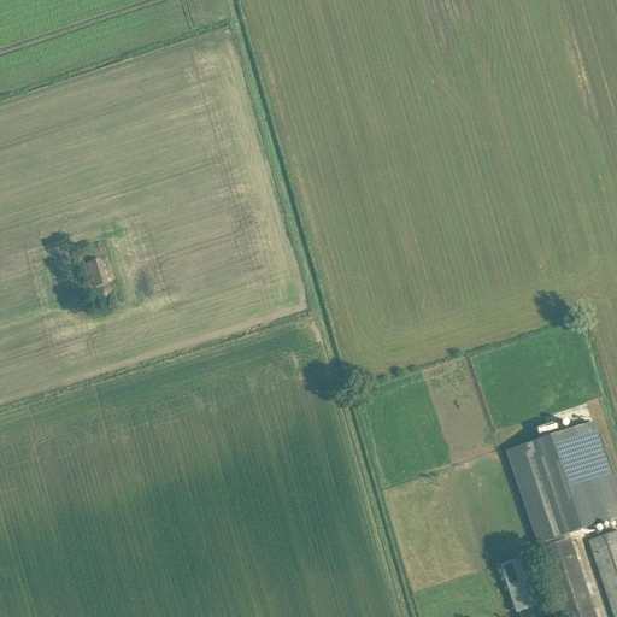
[(100,259),(88,263),(95,287),(107,283),(100,259)]
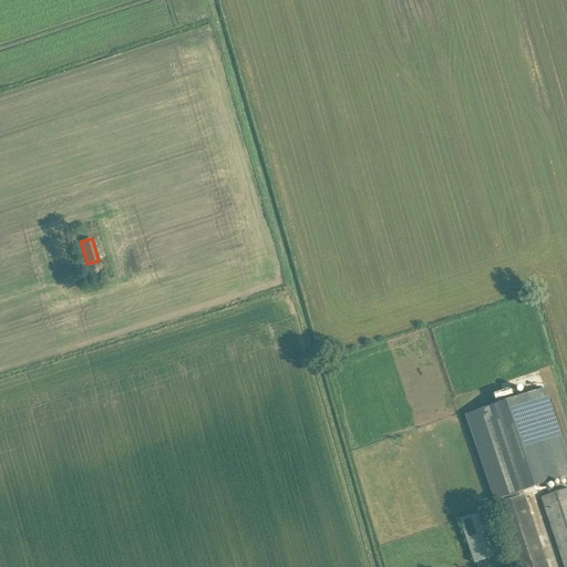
[(566,453),(545,388),(517,398),(514,388),(493,394),(496,404),(465,414),(494,501),(566,475),(566,453)]
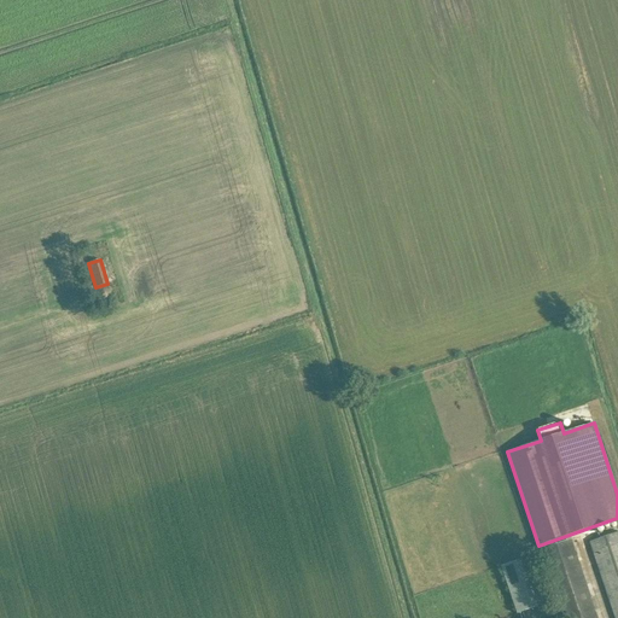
[(617,617),(617,531),(589,542),(614,617),(617,617)]
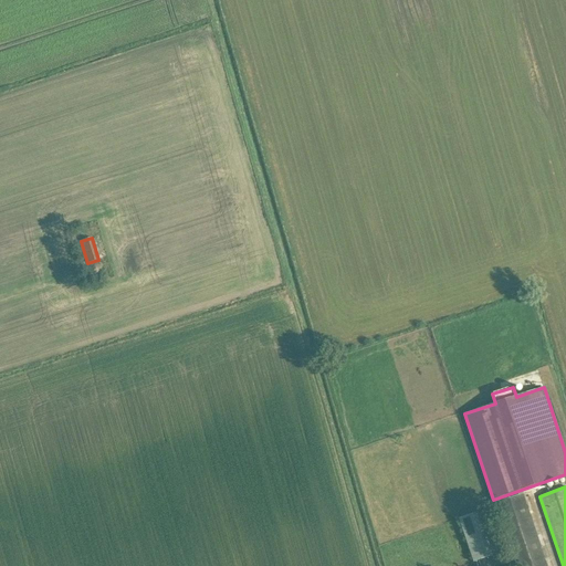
[(546,565),(522,494),(495,504),(516,565),(546,565)]
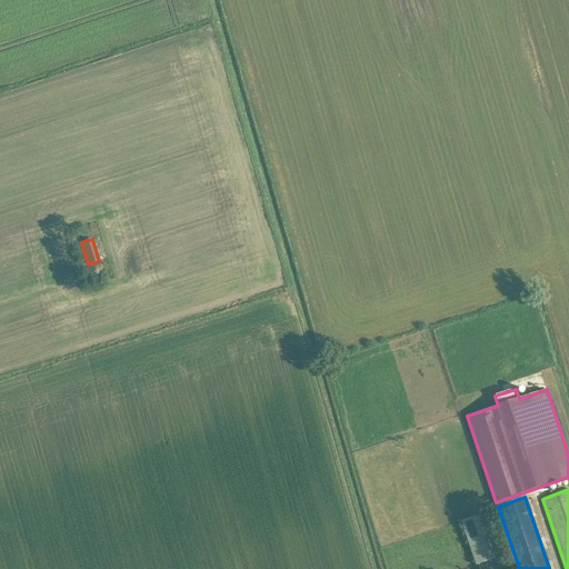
[(461,522),(476,566),(503,557),(489,512),(461,522)]
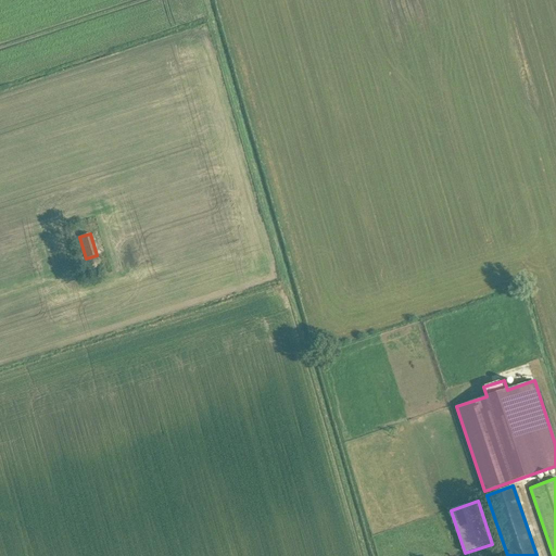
All buildings are outlined.
